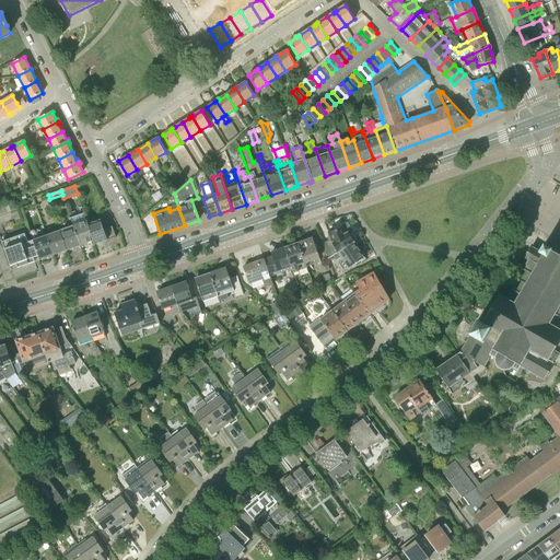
[(82,245),(94,241),(89,225),(88,221),(74,225),(82,245)]
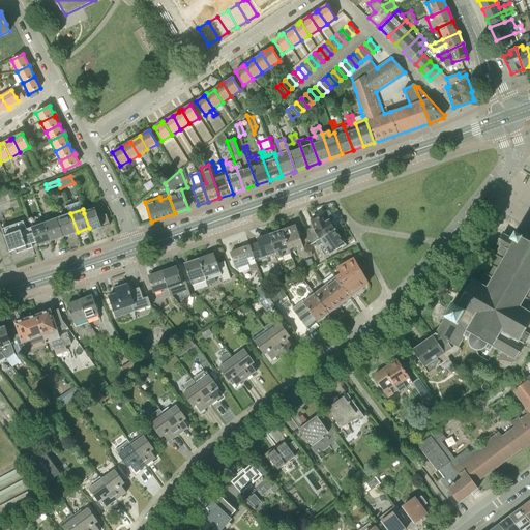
[(90,232),(90,231),(110,225),(107,214),(98,217),(95,209),(84,213),(89,228),(90,232)]
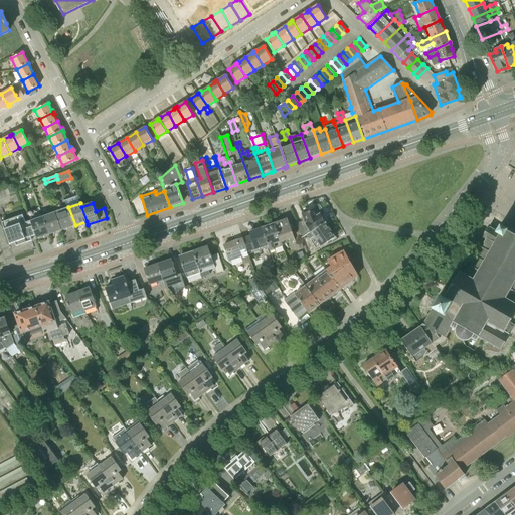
[(306,235),(325,222),(325,220),(325,219),(322,214),(324,212),(319,205),(315,206),(316,208),(302,213),(305,221),(297,224),(302,238),(306,235)]
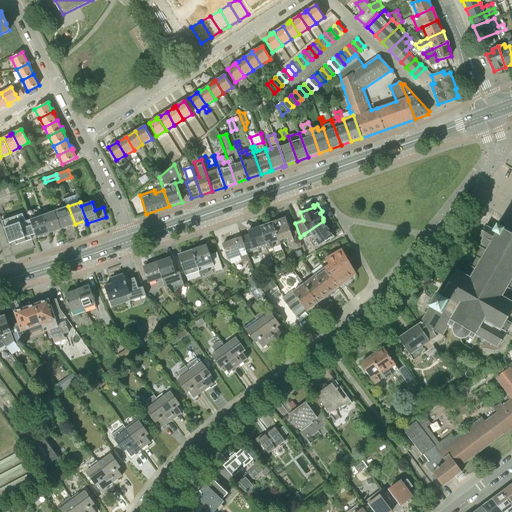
[(63,229),(75,224),(68,206),(56,211),(63,229)]
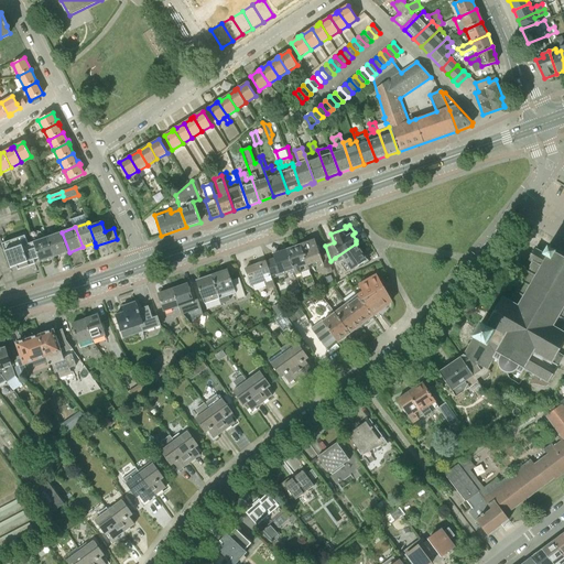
[(55,257),(69,252),(62,232),(49,237),(55,257)]
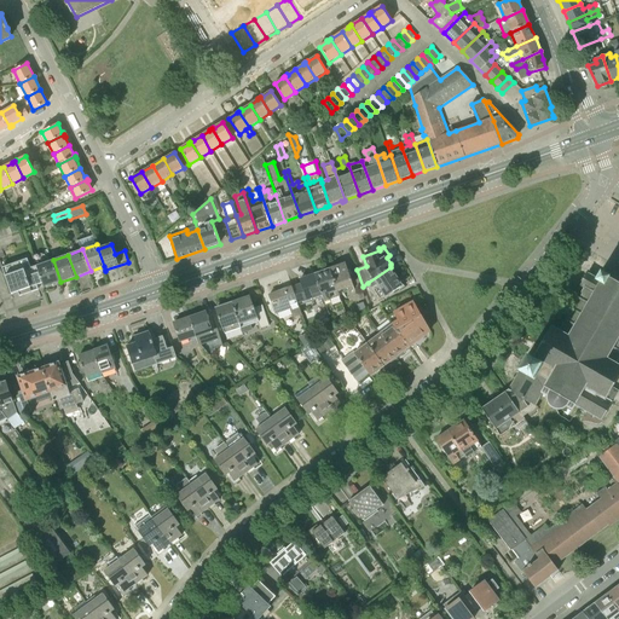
[(38,285),(42,283),(36,266),(30,267),(28,259),(3,267),(11,294),(18,291),(19,296),(39,289),(38,285)]
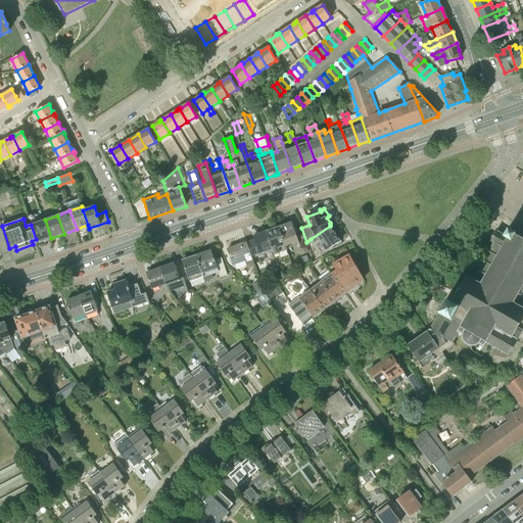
[(37,243),(51,238),(45,220),(31,225),(36,239),(37,243)]
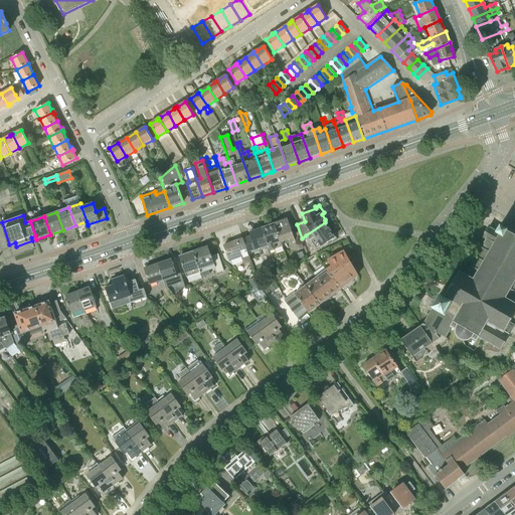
[(289,240),(291,242),(296,241),(288,219),(275,223),(282,242),(289,240)]
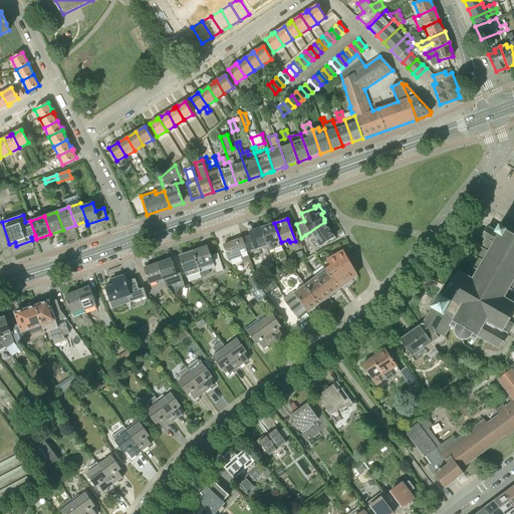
[(324,222),(305,235),(314,249),(319,246),(320,247),(331,239),(331,240),(335,237),(332,233),(331,233),(324,222)]
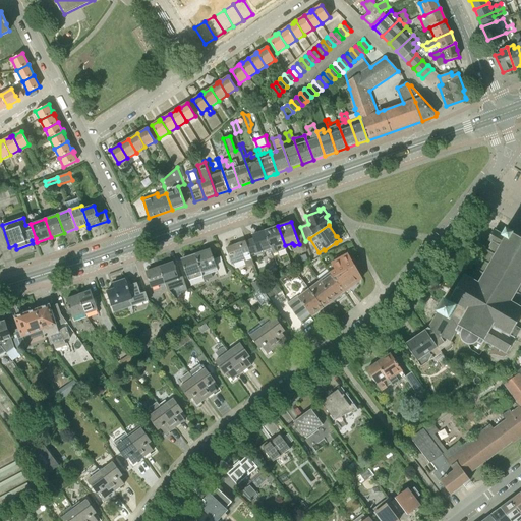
[(475,344),(476,343),(481,345),(484,341),(485,342),(485,343),(487,344),(487,343),(493,346),(493,347),(494,347),(499,350),(500,351),(501,351),(506,354),(507,355),(520,331),(520,330),(516,327),(520,319),(520,307),(519,307),(520,303),(520,230),(517,228),(516,228),(511,225),(510,226),(514,229),(512,233),(506,229),(503,235),(495,230),(488,241),(493,243),(488,250),(487,250),(486,252),(487,252),(482,259),(481,262),(477,269),(476,269),(475,271),(476,271),(471,279),(465,275),(455,292),(450,289),(437,313),(438,313),(435,319),(432,317),(432,319),(433,320),(431,324),(430,323),(429,324),(430,325),(428,329),(406,345),(421,367),(429,361),(435,368),(447,360),(442,353),(441,351),(450,345),(457,332),(460,334),(460,336),(461,340),(462,342),(463,343),(466,344),(469,345),(471,345),(473,345),(475,344)]
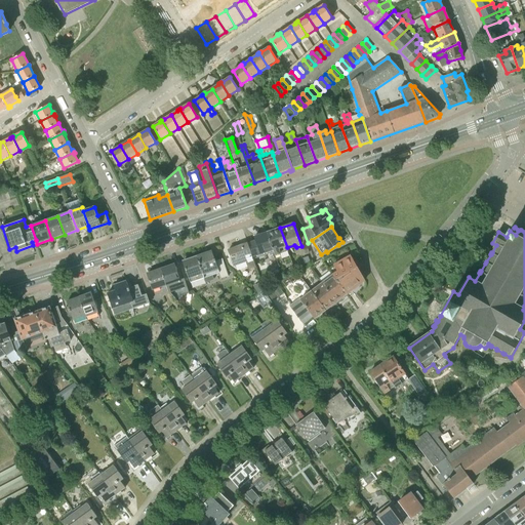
[(288,251),(287,247),(280,228),(268,233),(274,251),(276,256),(281,254),(288,251)]
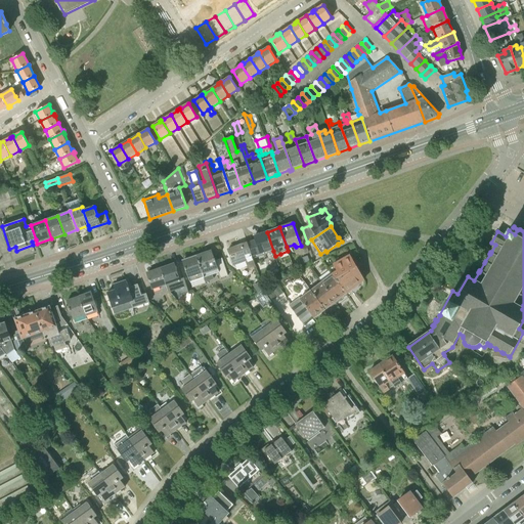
[(260,255),(273,251),(267,232),(254,236),(255,241),(249,243),(254,257),(260,255)]
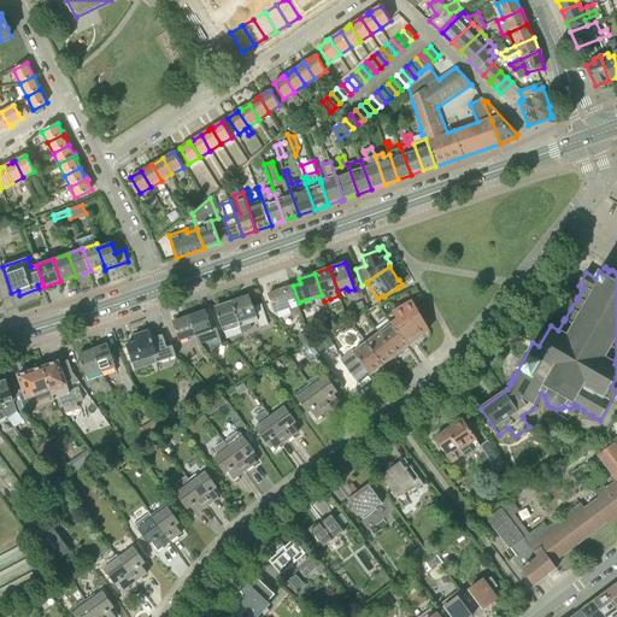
[(297,304),(299,303),(293,286),(285,289),(285,288),(269,294),(276,313),(289,309),(293,317),(301,315),(297,304)]
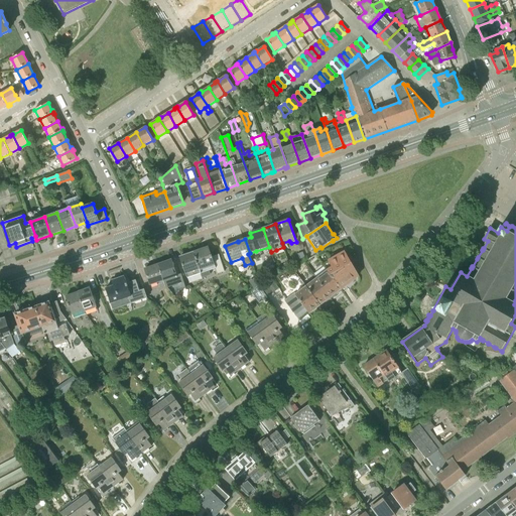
[(187,278),(202,273),(204,278),(212,275),(210,270),(217,268),(218,274),(226,271),(220,256),(218,257),(216,251),(209,253),(208,249),(203,251),(202,250),(195,252),(180,257),(187,278)]
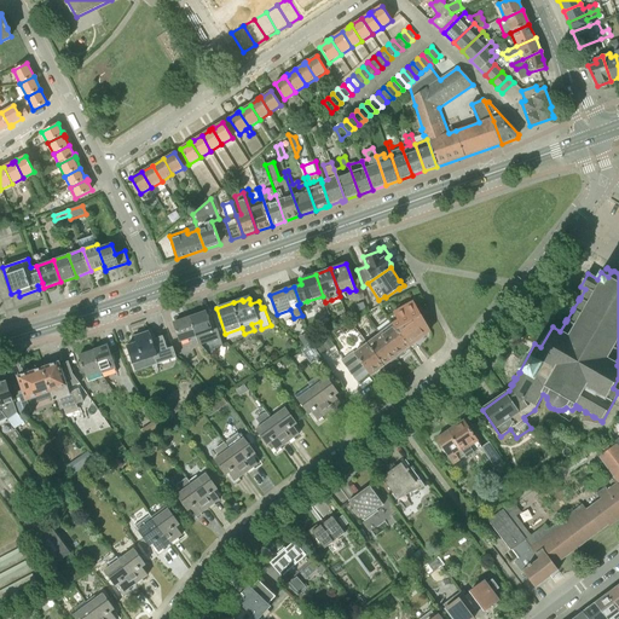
[(392,324),(398,333),(421,316),(412,302),(394,313),(398,319),(392,324)]
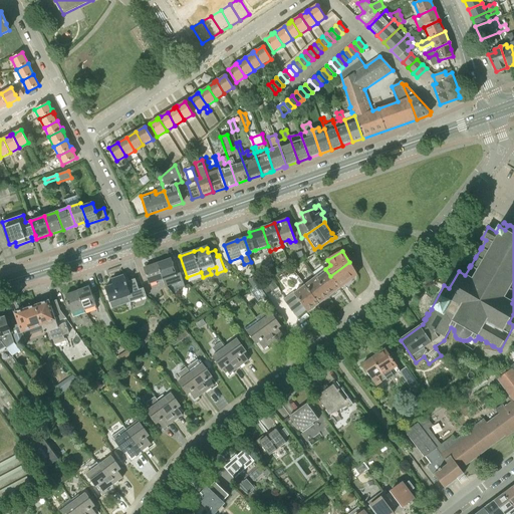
[(158,264),(164,280),(165,284),(172,291),(186,286),(181,272),(176,274),(171,259),(158,264)]
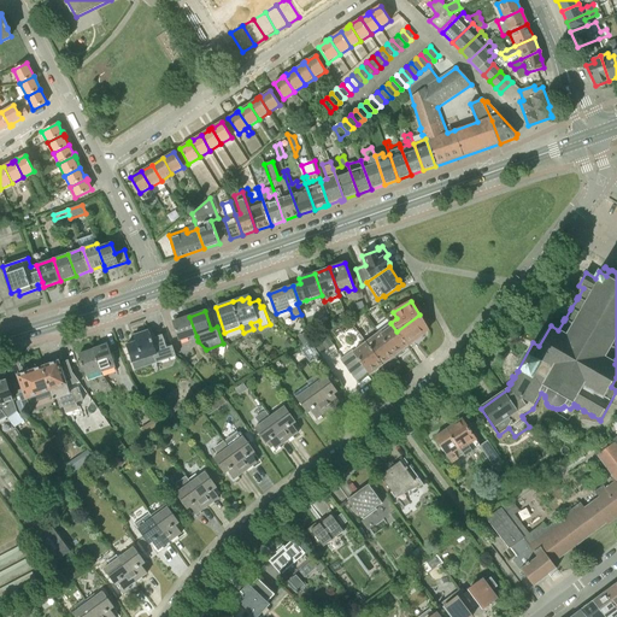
[(397,331),(407,346),(428,330),(419,315),(397,331)]
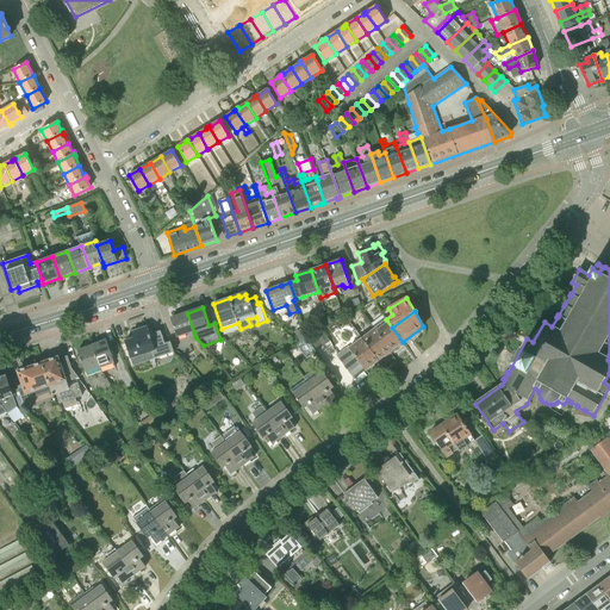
[(178,338),(194,332),(187,313),(172,318),(178,338)]
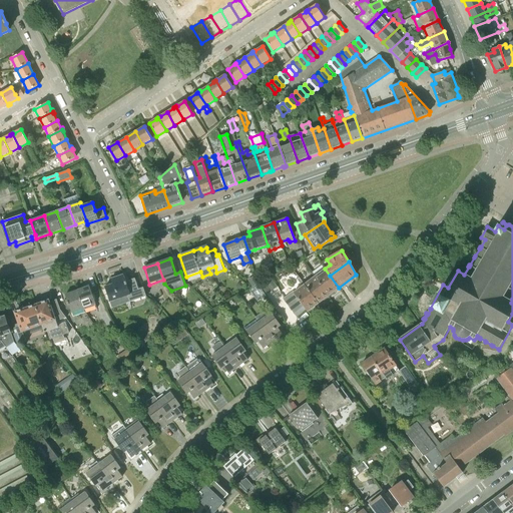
[(339,288),(330,276),(325,269),(315,276),(329,296),(339,288)]
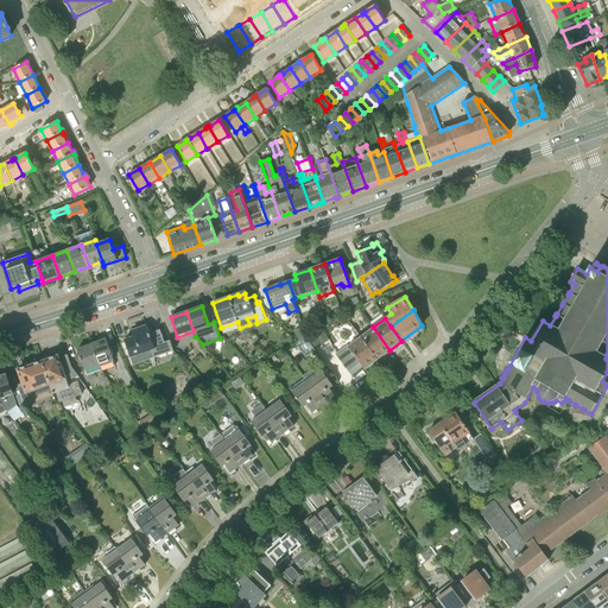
[(378,360),(390,350),(373,327),(363,335),(355,324),(353,327),(360,337),(378,360)]
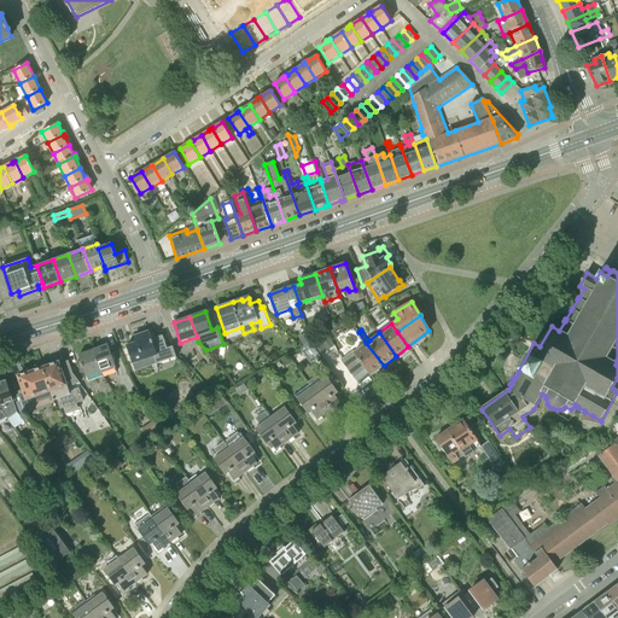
[(127,345),(133,365),(155,357),(157,363),(178,357),(173,345),(167,348),(163,336),(152,339),(149,331),(140,334),(143,340),(127,345)]
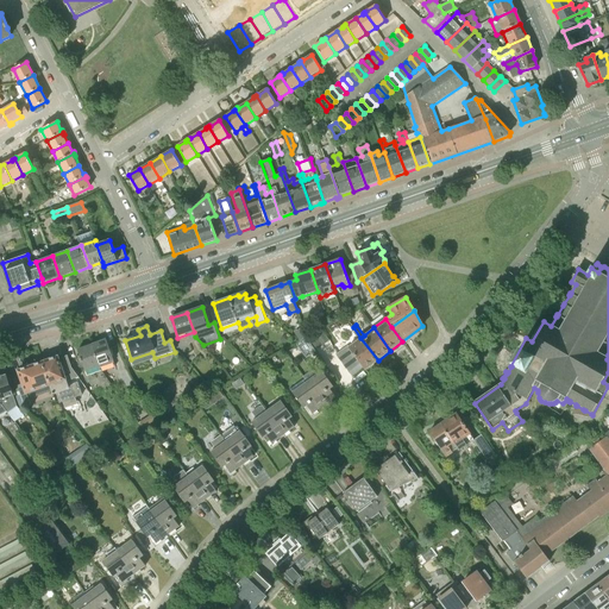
[(324,345),(330,340),(321,328),(314,333),(324,345)]
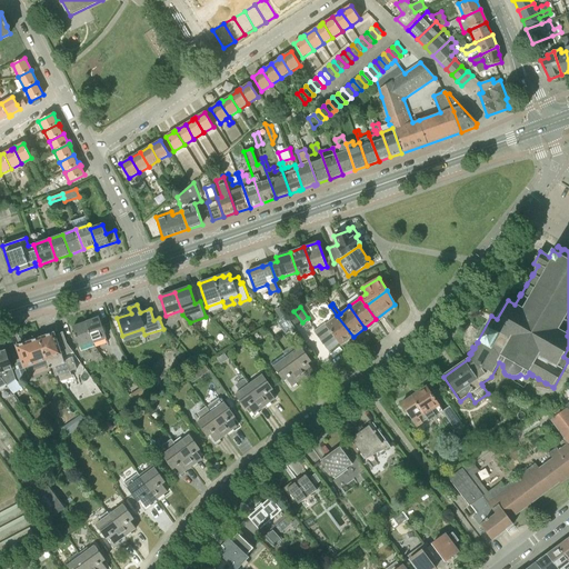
[(301,323),(292,311),(286,316),(295,328),(301,323)]
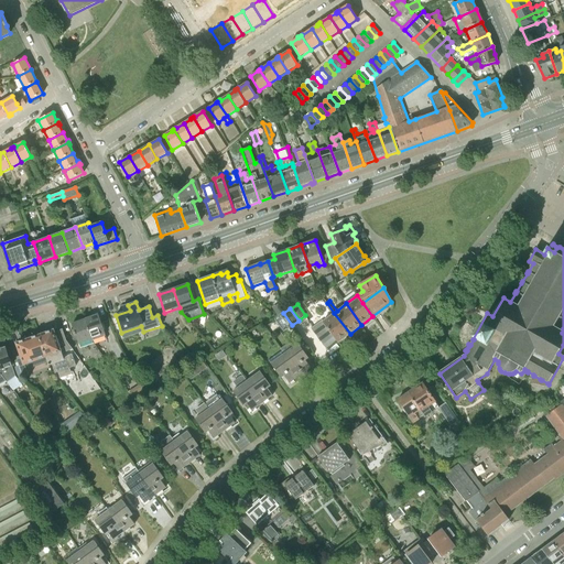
[(334,313),(322,322),(322,321),(312,328),(316,335),(326,327),(332,334),(336,340),(338,343),(350,334),(334,313)]
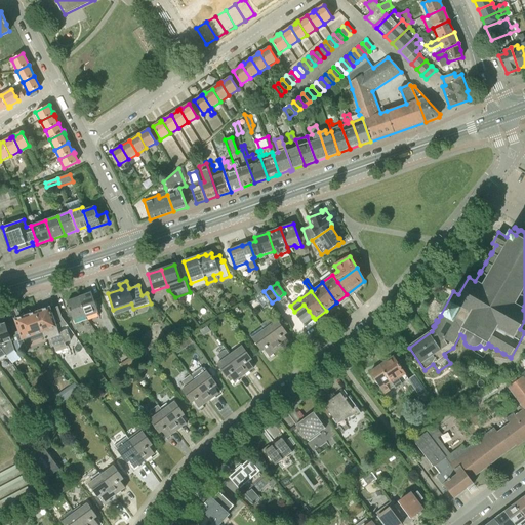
[(80,297),(87,317),(98,313),(92,293),(80,297)]
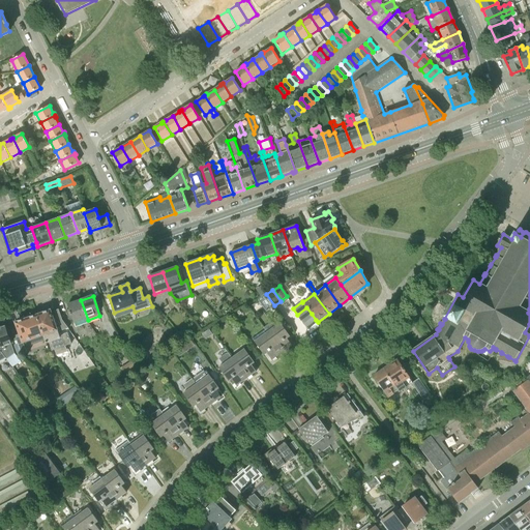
[(88,323),(88,320),(81,300),(67,304),(69,310),(66,311),(69,321),(72,320),(75,324),(76,327),(88,323)]
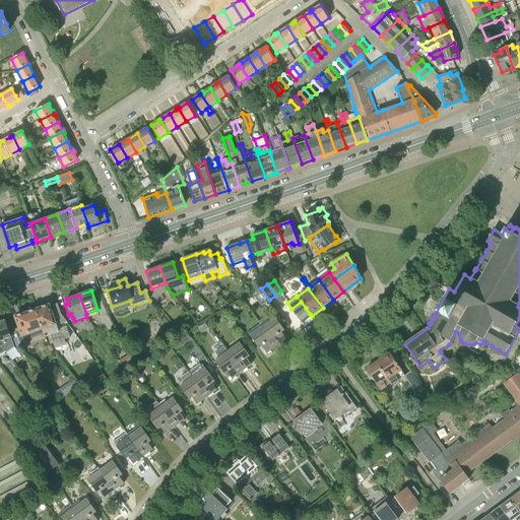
[(291,309),(297,315),(306,308),(301,302),(291,309)]
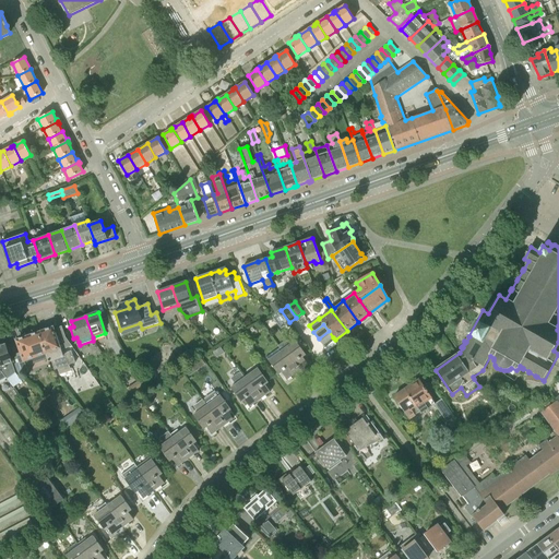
[(47,354),(50,363),(51,361),(55,370),(58,369),(60,375),(72,371),(70,365),(76,363),(72,351),(63,354),(61,351),(72,346),(66,336),(57,340),(54,329),(54,328),(39,332),(47,354)]
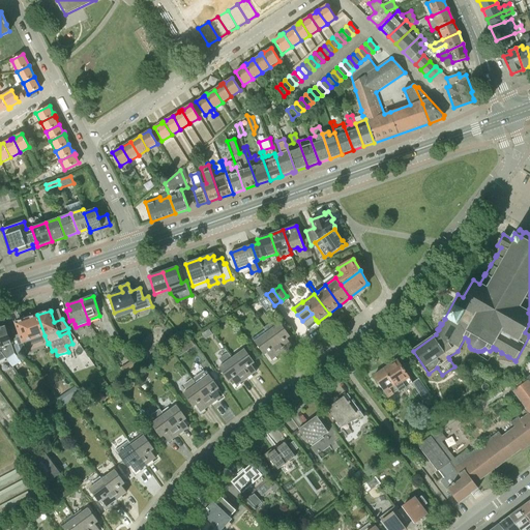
[(302,321),(306,327),(316,320),(312,314),(302,321)]
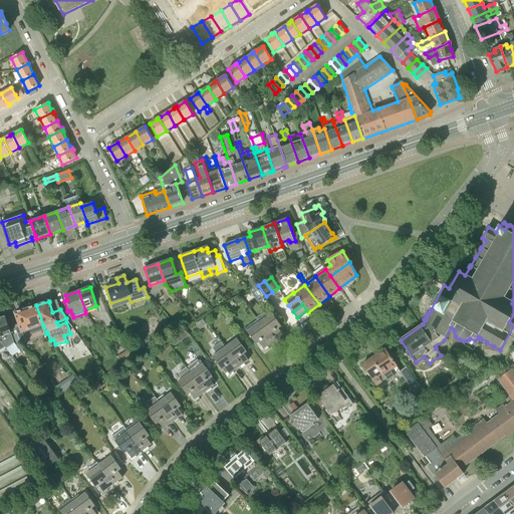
[(15,313),(22,332),(43,325),(36,305),(15,313)]
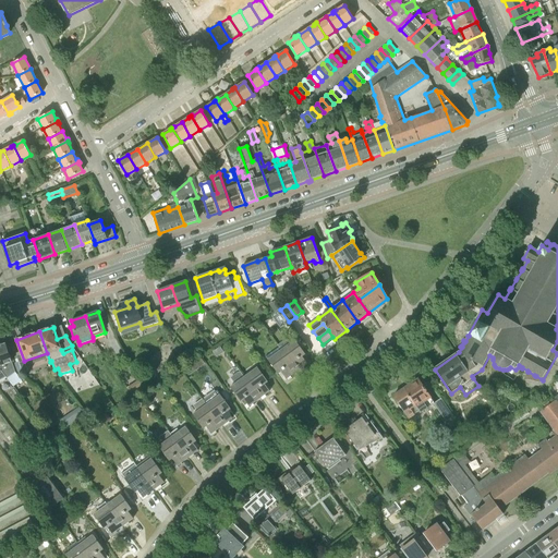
[(281,350),(298,372),(307,364),(302,356),(305,354),(294,340),(281,350)]
